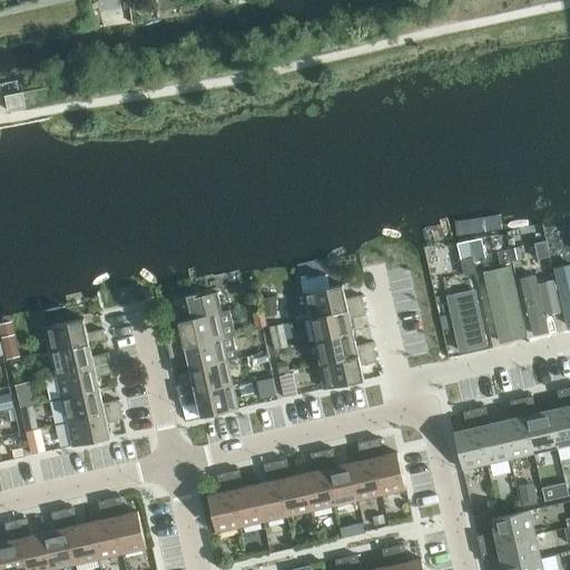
[(6,96),(8,110),(26,107),(22,92),(6,96)]
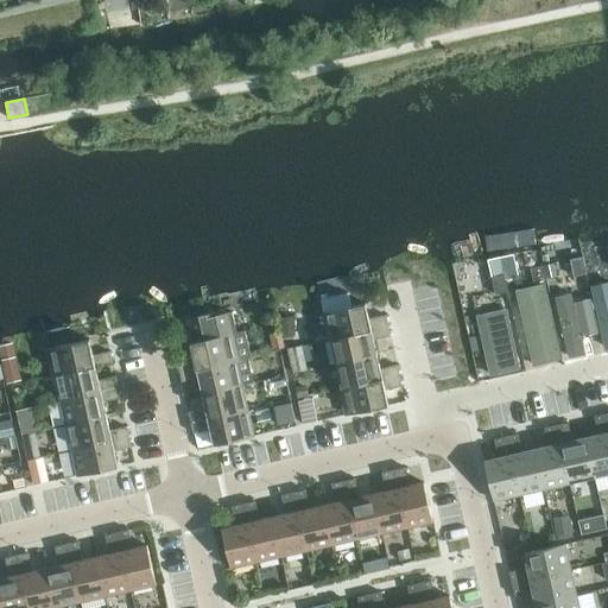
[(570,259),(575,277),(587,273),(583,257),(570,259)]
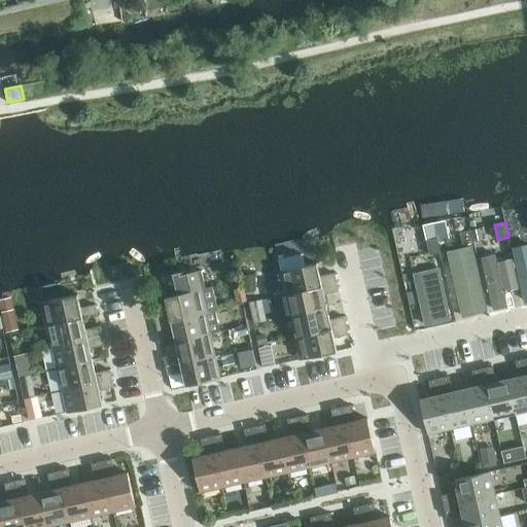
[(460,233),(463,247),(475,245),(471,230),(460,233)]
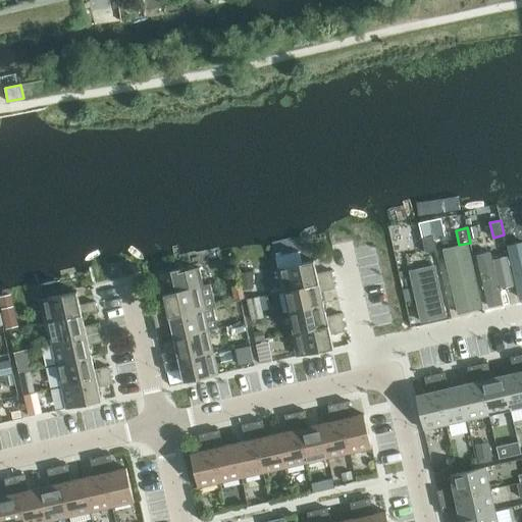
[(422,238),(425,253),(436,250),(433,236),(422,238)]
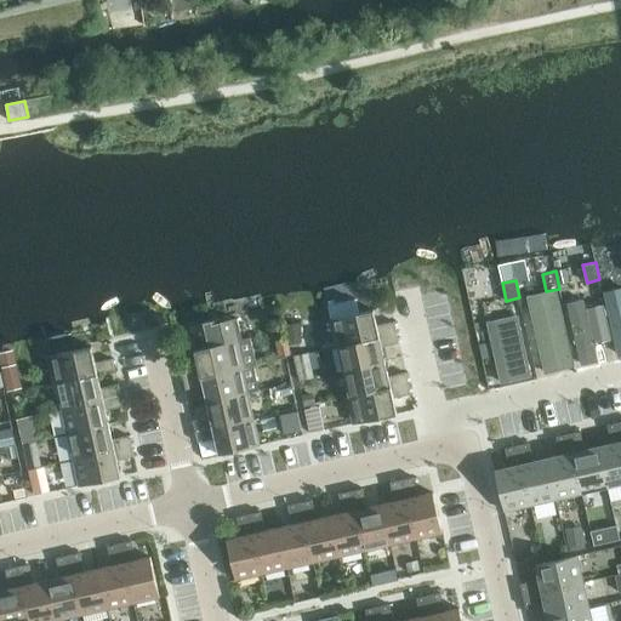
[(560,292),(531,300),(548,376),(577,370),(560,292)]
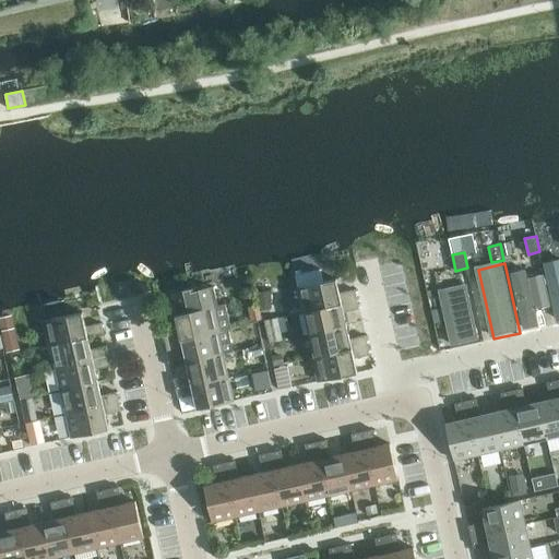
[(302,312),(305,312),(305,311),(357,299),(355,289),(340,293),(336,278),(323,282),(321,269),(295,275),(298,287),(297,288),(302,312)]
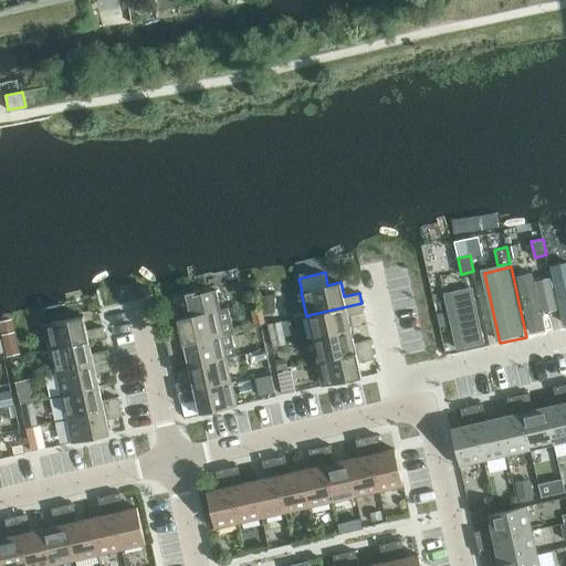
[(538,275),(520,280),(532,335),(551,332),(538,275)]
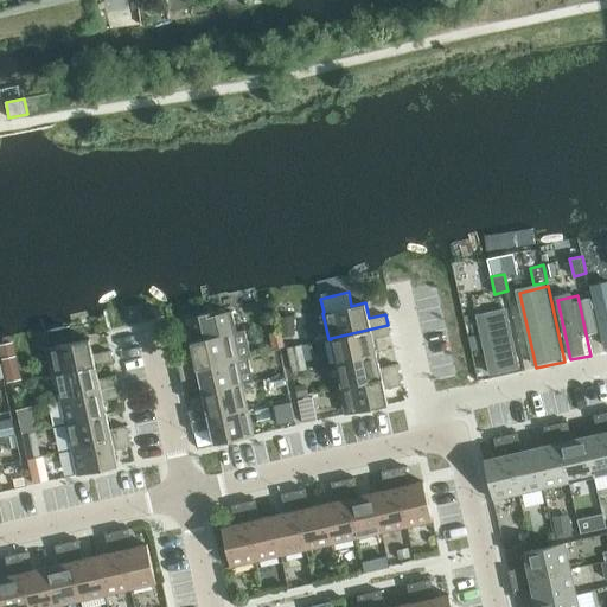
[(511,306),(478,314),(493,378),(525,370),(511,306)]
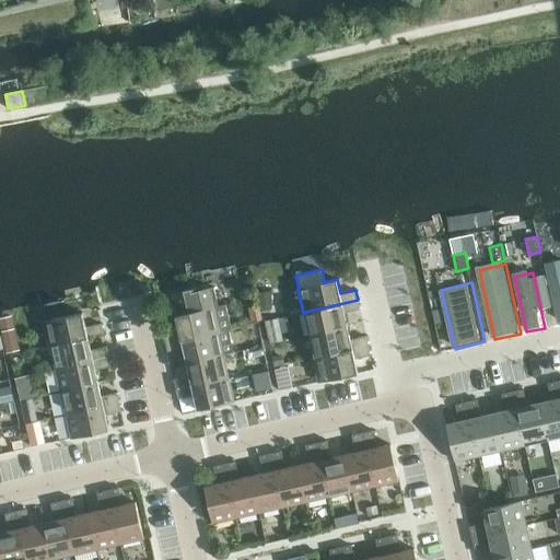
[(164,334),(166,343),(218,331),(219,331),(221,331),(216,307),(207,308),(202,288),(172,294),(177,315),(176,316),(179,330),(164,334)]
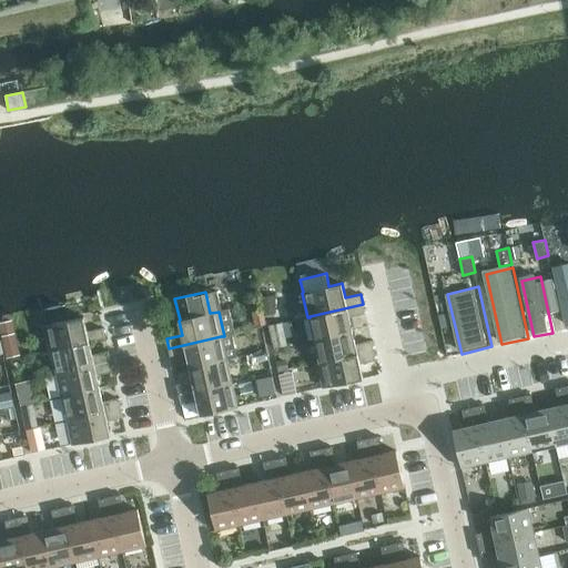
[(310,316),(310,317),(315,340),(353,331),(350,317),(365,314),(363,304),(310,316)]
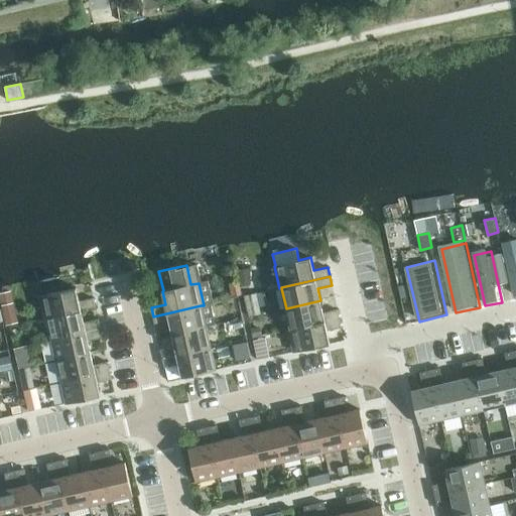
[(44,319),(47,318),(47,317),(82,310),(96,307),(94,298),(80,301),(77,288),(39,296),(44,319)]
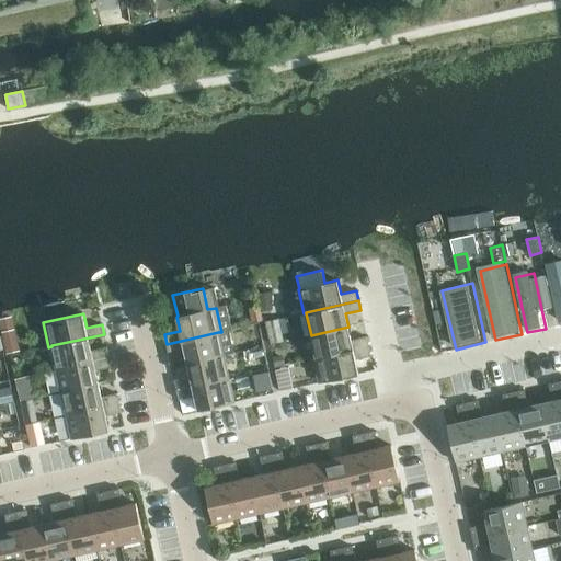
[(264,322),(270,344),(282,341),(277,319),(264,322)]
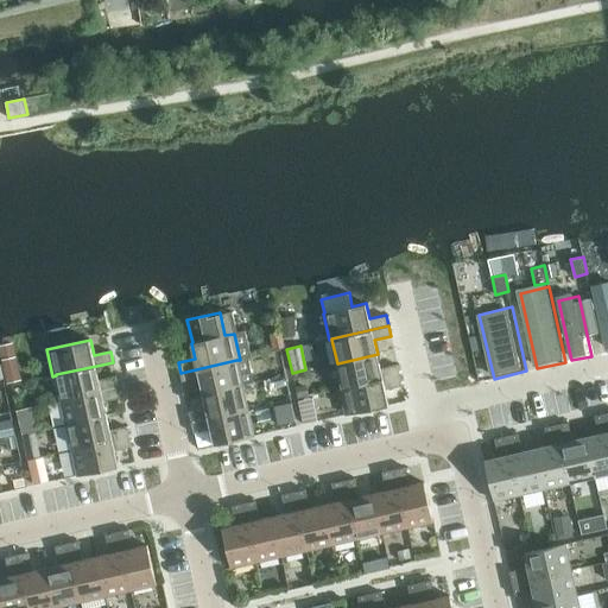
[(5,356),(8,379),(23,377),(18,353),(5,356)]
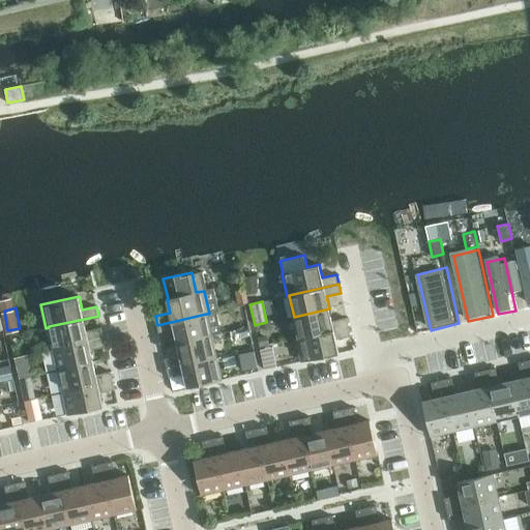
[(294,317),(298,337),(299,339),(349,327),(347,318),(332,321),(329,308),(294,317)]
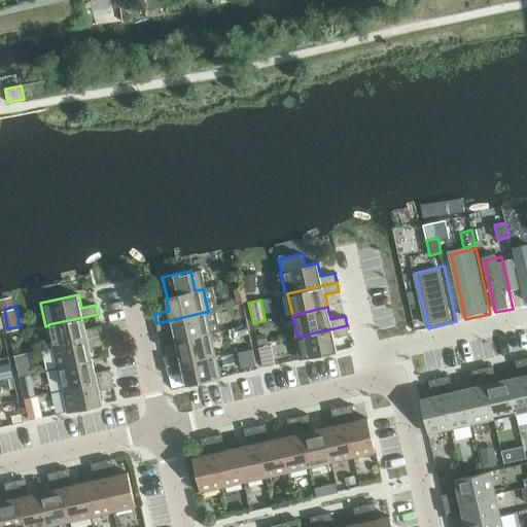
[(173,328),(175,341),(210,334),(206,312),(205,312),(156,323),(159,331),(173,328)]
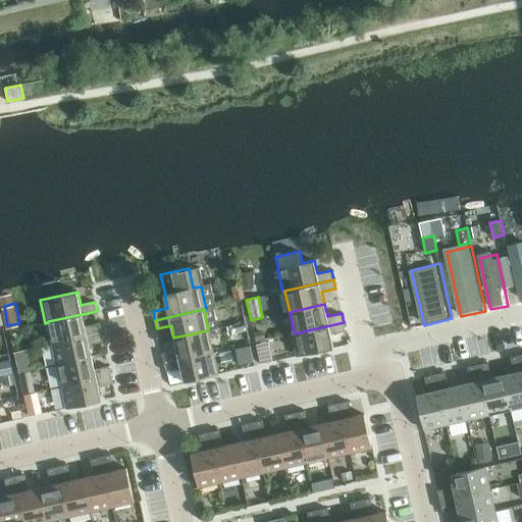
[(48,322),(52,343),(101,331),(99,323),(85,326),(83,314),(48,321),(48,322)]
